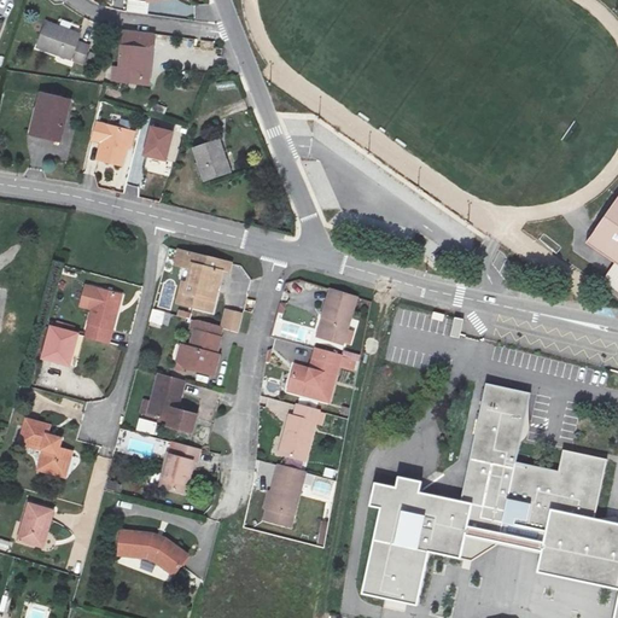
[(127,0),(127,12),(149,13),(149,1),(127,0)]
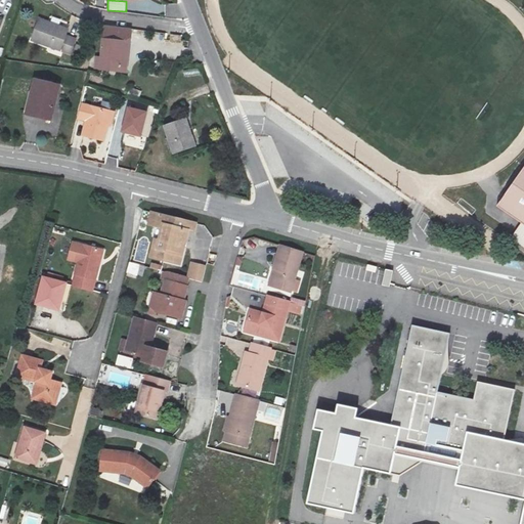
[(33,41),(60,50),(64,36),(68,29),(39,19),(33,41)]
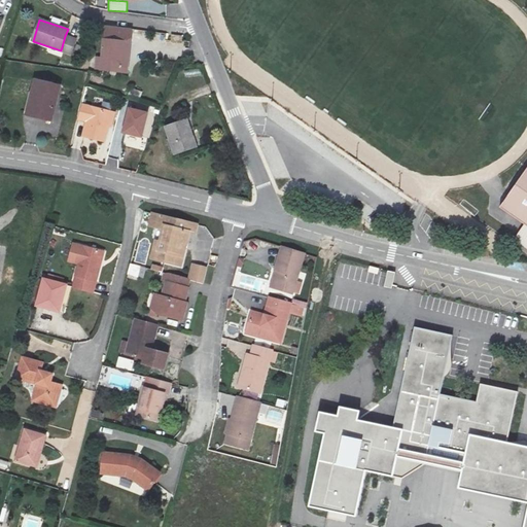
[(132,28),(112,26),(112,28),(105,27),(102,59),(97,58),(96,70),(128,72),(132,28)]
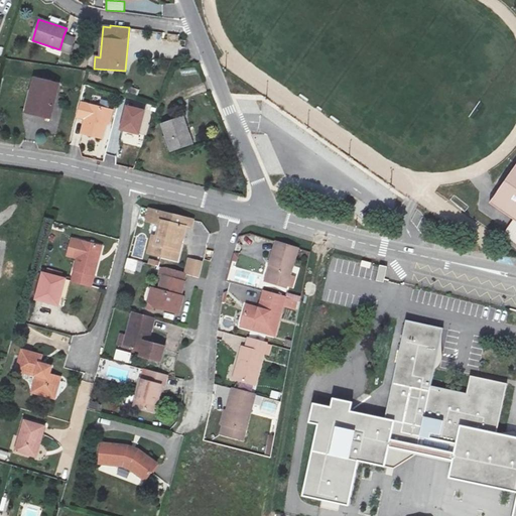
[(68,36),(63,35),(59,49),(62,50),(68,36)]
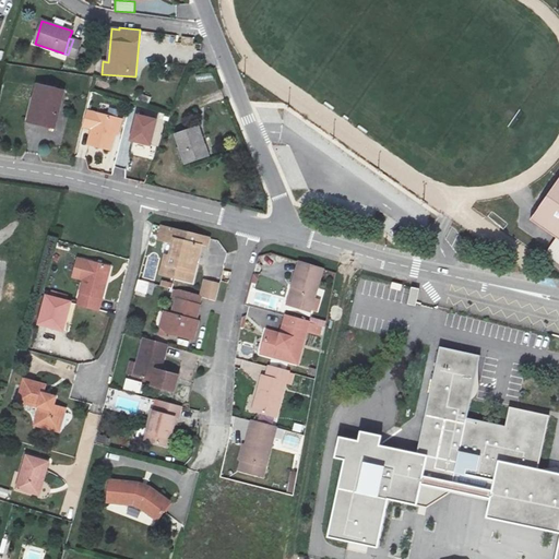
[(81,43),(73,39),(68,55),(76,58),(81,43)]
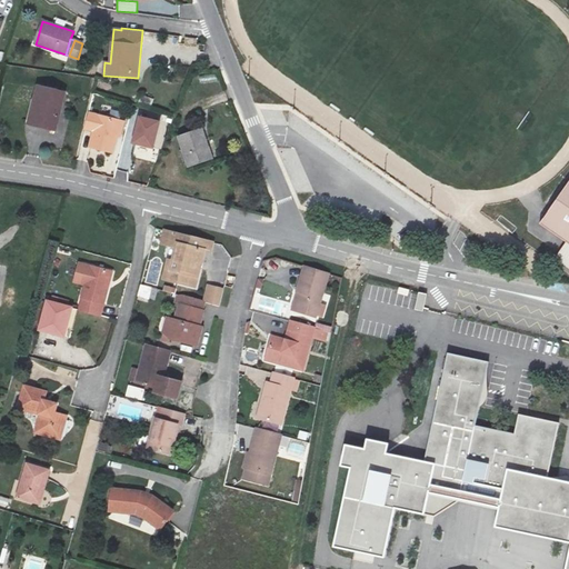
[(63,92),(36,86),(28,118),(43,122),(42,125),(55,127),(63,92)]
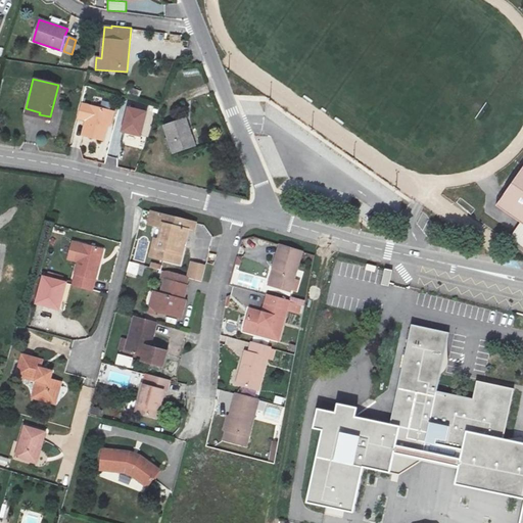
[(102,140),(106,126),(110,109),(80,99),(75,116),(82,120),(78,133),(102,140)]
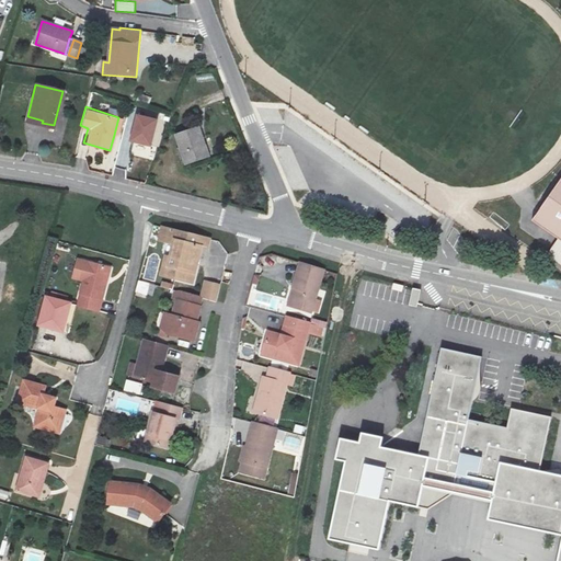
[(124,118),(118,117),(114,135),(118,136),(124,118)]
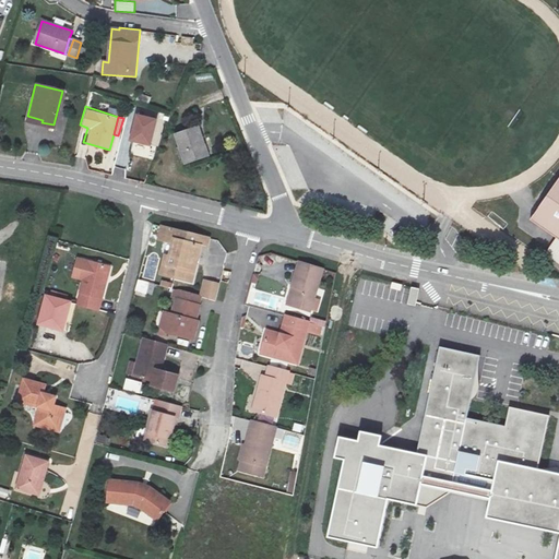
[(198,128),(176,135),(186,164),(209,156),(198,128)]
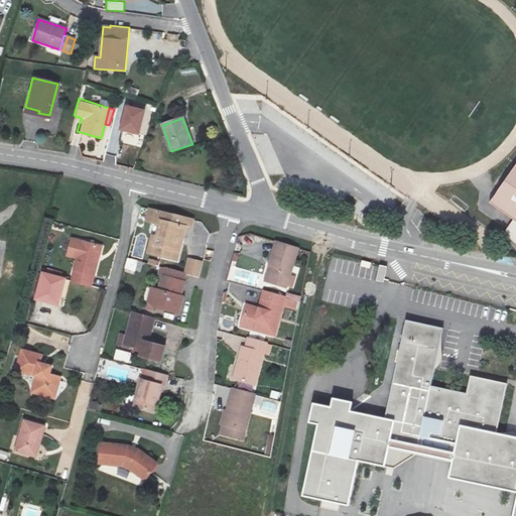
[(515,163),(486,204),(515,224),(515,163)]
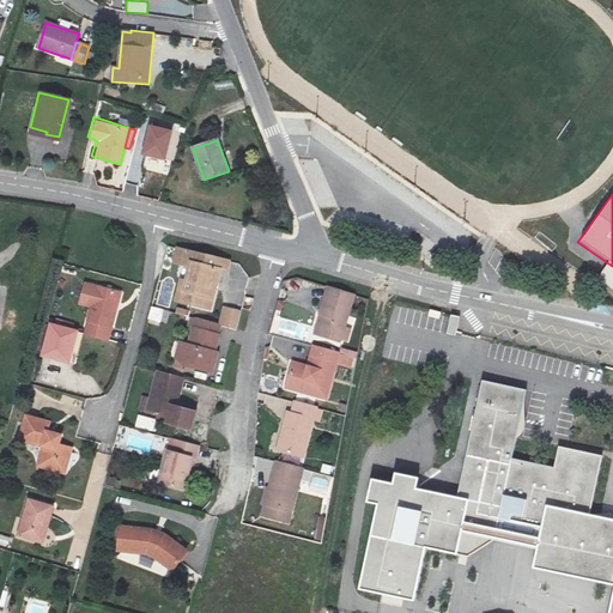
[(226,269),(229,261),(177,249),(174,262),(190,267),(187,281),(181,280),(176,302),(212,310),(222,268),(226,269)]
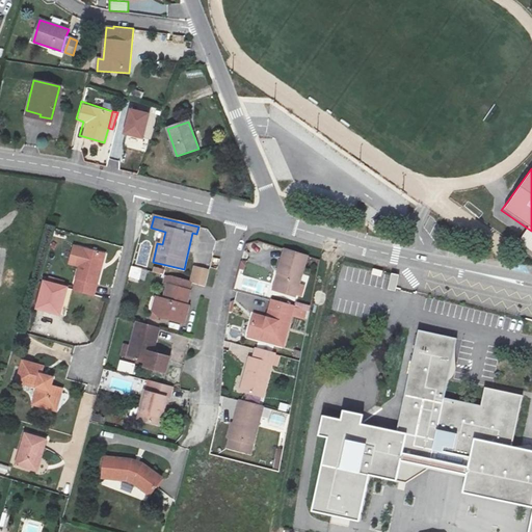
[(73,288),(94,293),(105,253),(84,247),(74,244),(67,266),(78,269),(73,288)]
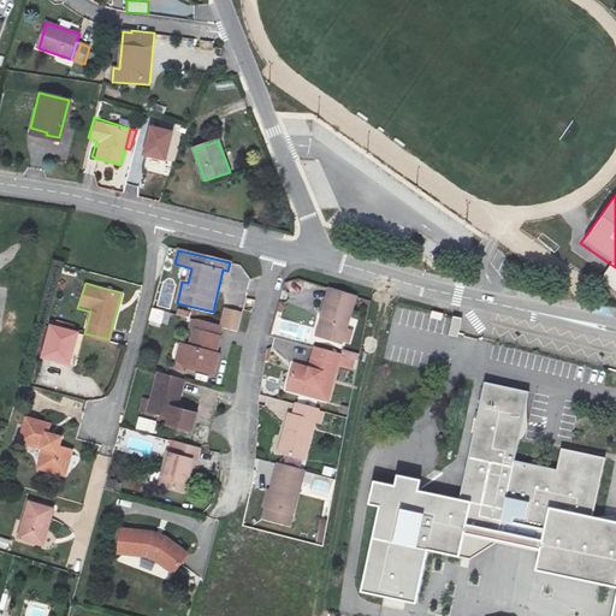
[(329,318),(323,338),(344,344),(357,292),(330,284),(323,315),(329,318)]
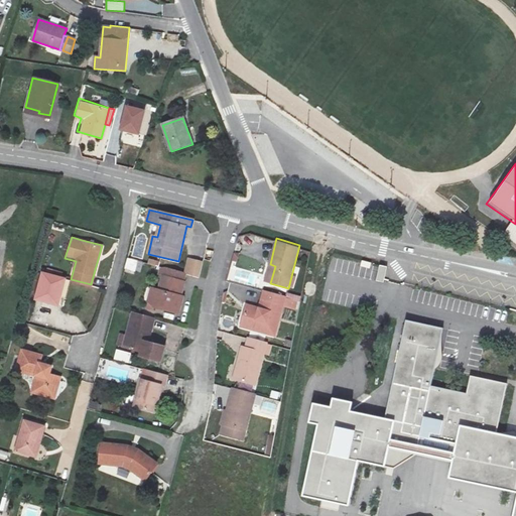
[(135,273),(138,261),(127,258),(124,270),(135,273)]
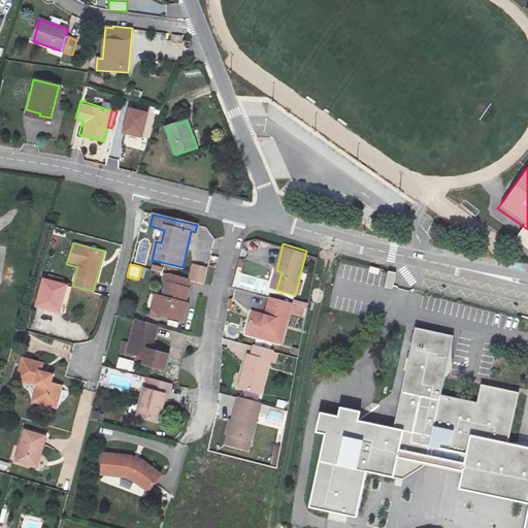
[(192,265),(189,279),(203,283),(206,268),(192,265)]
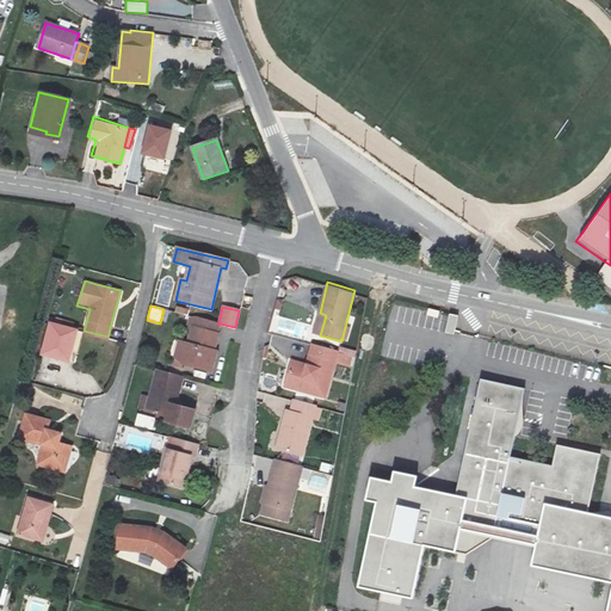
[(314,334),(320,335),(326,315),(320,313),(314,334)]
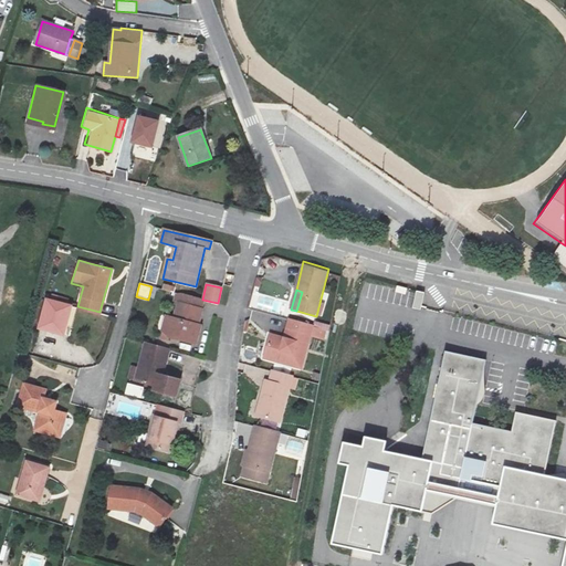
[(421,311),(425,293),(417,292),(413,308),(421,311)]
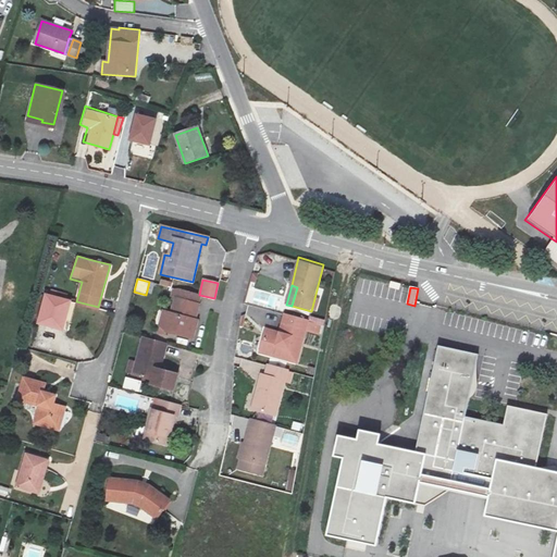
[(199,295),(173,288),(165,323),(158,321),(156,332),(192,342),(198,317),(194,316),(199,295)]
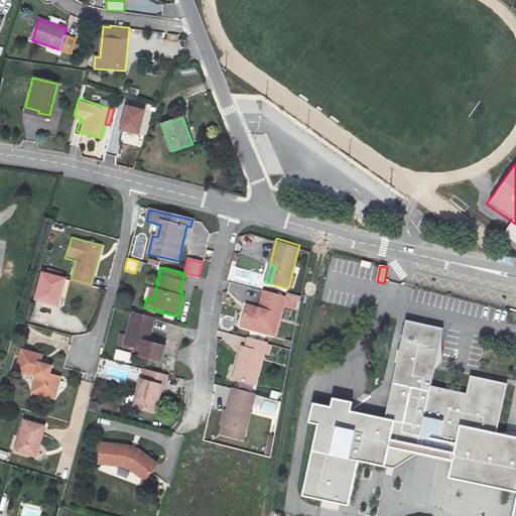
[(67,280),(40,274),(34,296),(60,302),(67,280)]
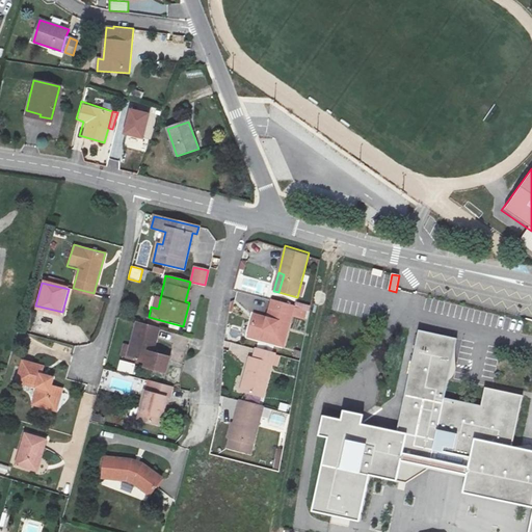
[(293,307),(272,301),(268,317),(254,314),(247,337),(283,346),(292,315),(293,307)]
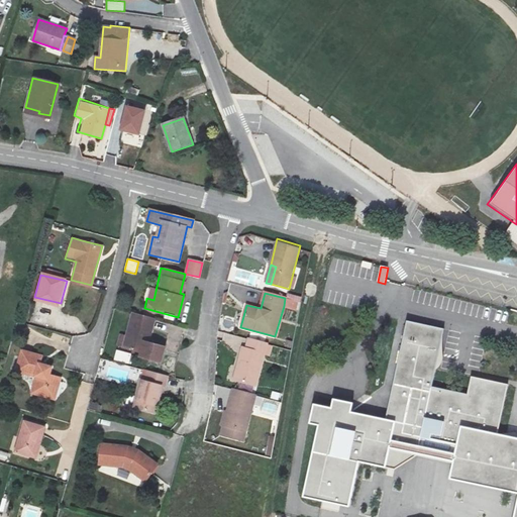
[(285,298),(284,306),(296,309),(298,301),(285,298)]
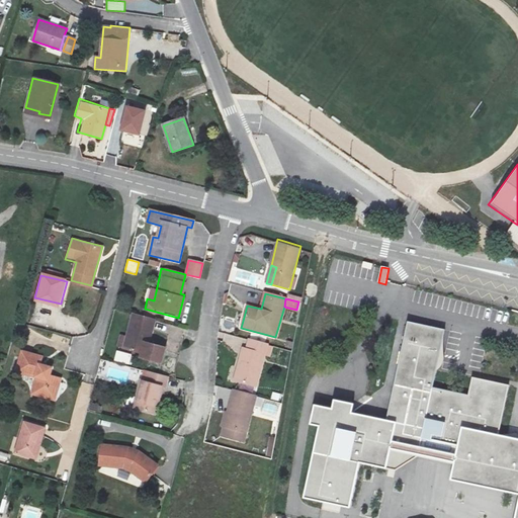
[(154,319),(132,313),(125,336),(122,349),(140,353),(139,357),(161,364),(166,347),(148,342),(154,319)]
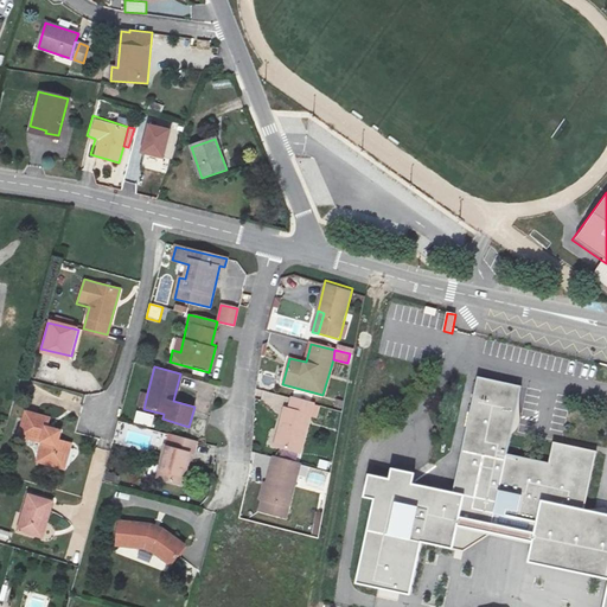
[(606,606),(606,515),(585,510),(598,452),(553,442),(548,462),(508,453),(522,388),(479,378),(453,493),(411,484),(414,474),(391,470),(389,480),(368,477),(363,498),(375,500),(356,585),(409,595),(421,543),(462,551),(491,532),(532,542),(529,562),(606,580),(606,590),(602,606),(606,606)]
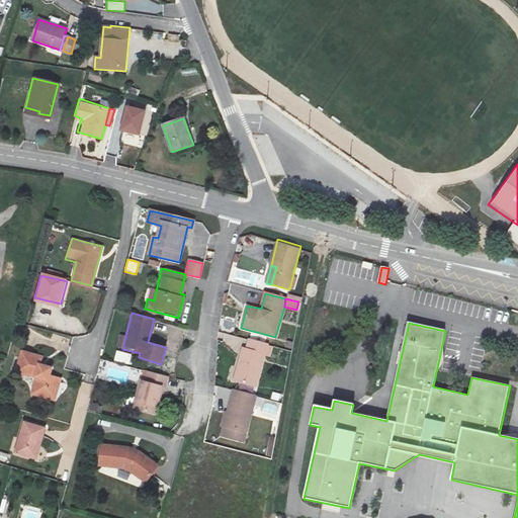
[(122,349),(125,336),(120,335),(116,347),(122,349)]
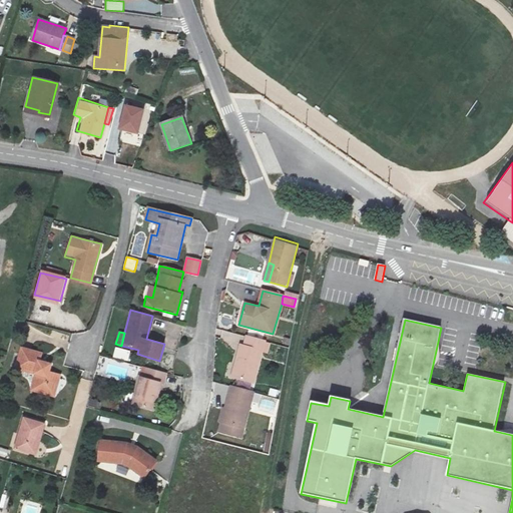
[(265,343),(245,338),(243,347),(238,346),(230,378),(253,384),(265,343)]
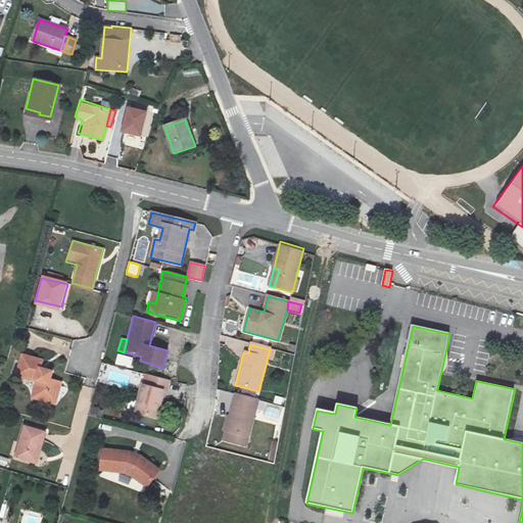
[(41,355),(20,350),(14,371),(35,376),(32,391),(56,397),(61,377),(50,374),(52,366),(39,363),(41,355)]
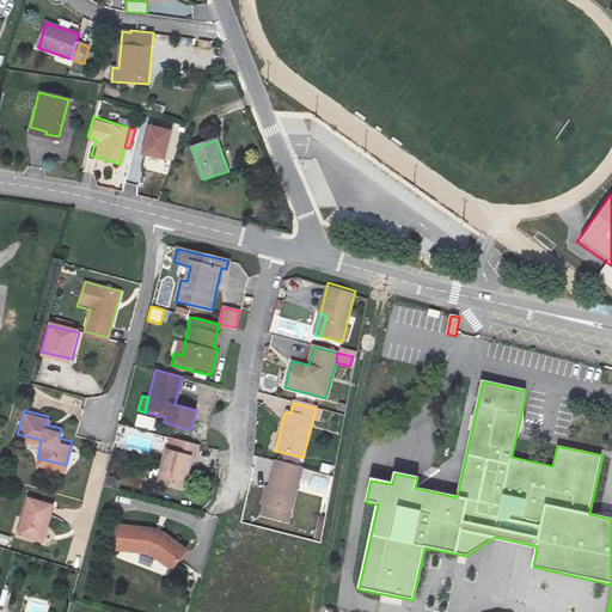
[(153,432),(155,418),(138,414),(135,427),(153,432)]
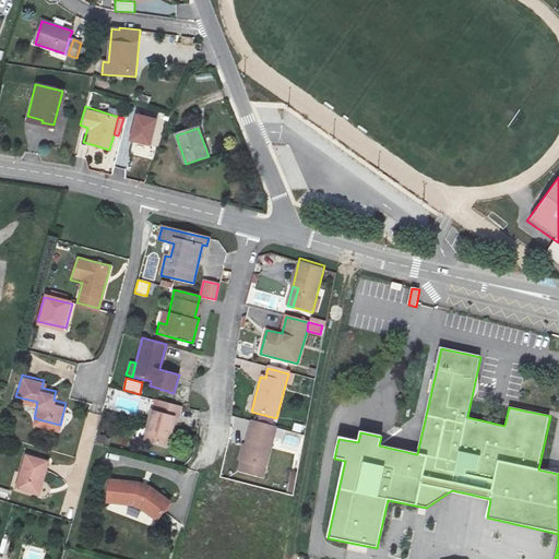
[(141,442),(163,447),(166,433),(170,435),(175,418),(177,419),(181,406),(158,401),(155,414),(149,413),(141,442)]
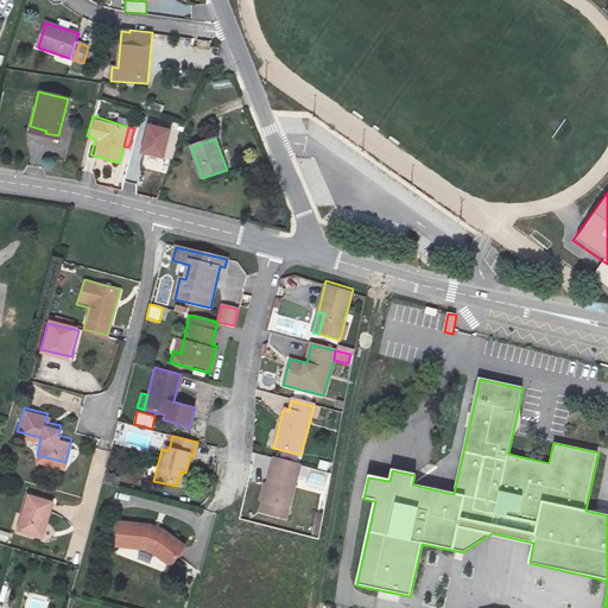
[(426,442),(422,472),(443,475),(448,444),(426,442)]
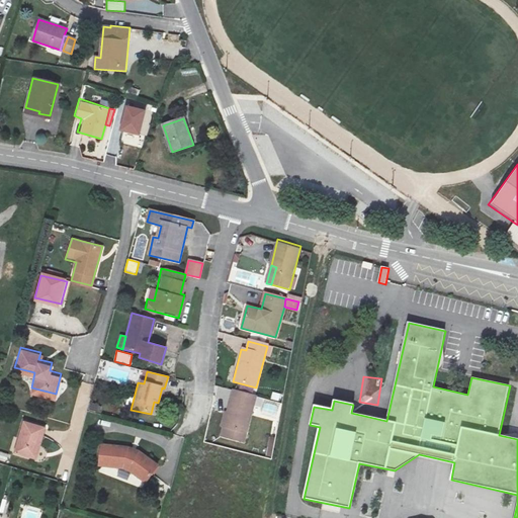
[(232,392),(226,417),(223,428),(245,434),(254,398),(232,392)]
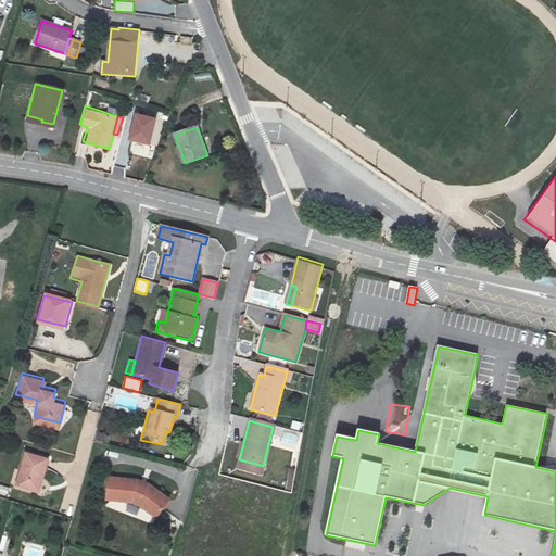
[(54,457),(32,451),(23,483),(46,490),(54,457)]
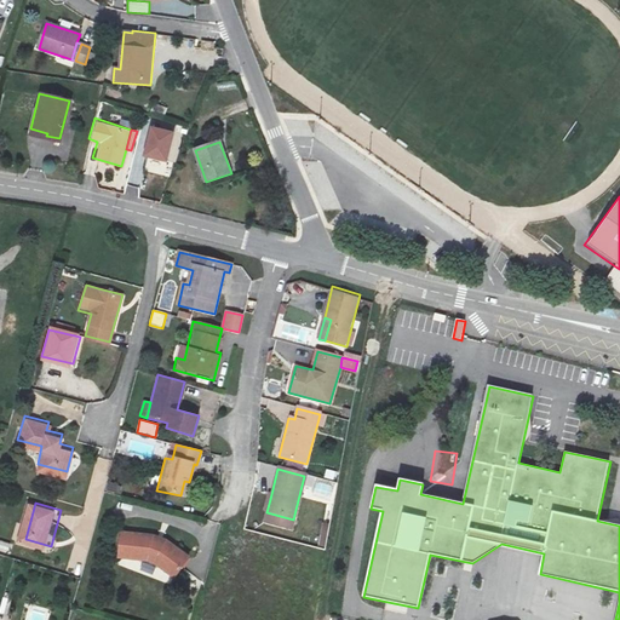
[(126,535),(120,561),(154,570),(171,587),(189,568),(168,549),(158,544),(126,535)]
